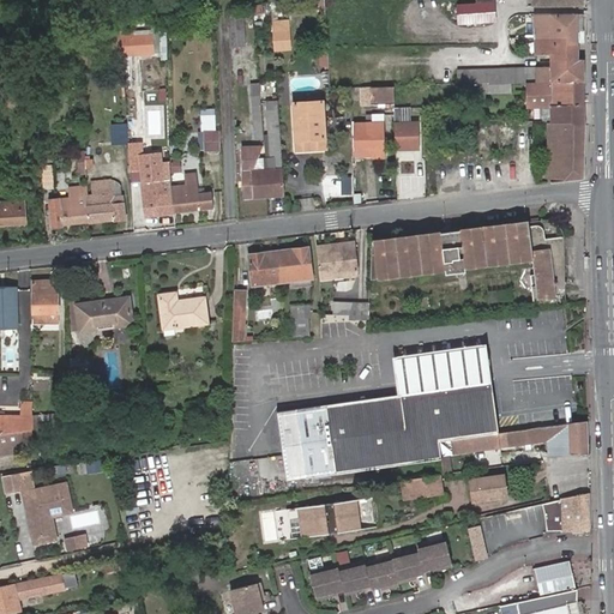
[(458,24),(495,22),(492,0),(474,0),(475,5),(457,6),(458,24)]
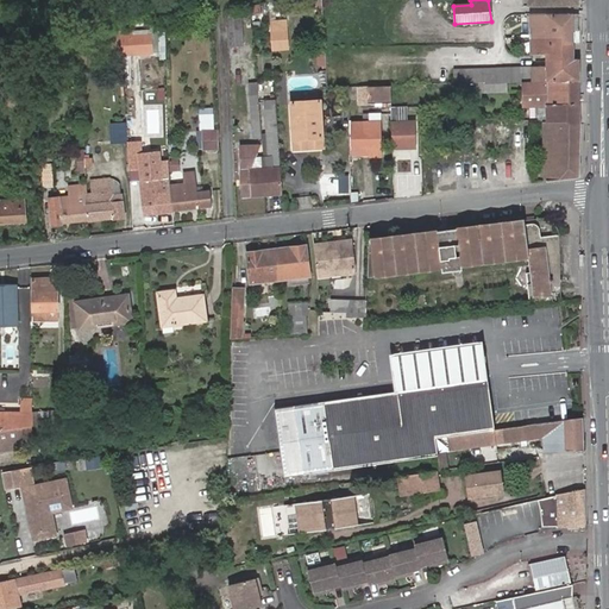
[(573,43),(572,13),(531,14),(531,38),(550,38),(550,44),(573,43)]
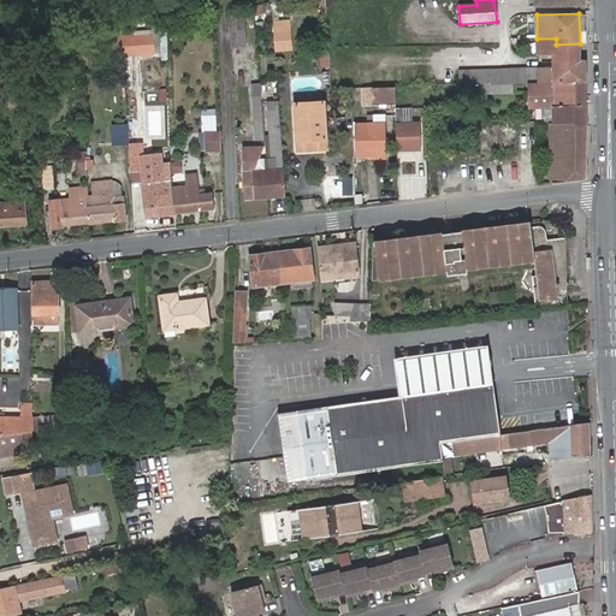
[(289,18),(273,19),(276,48),(290,47),(289,18)]
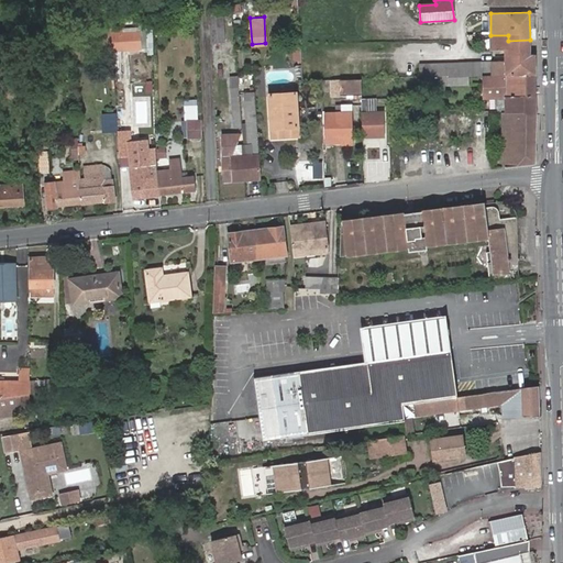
[(122,32),(122,21),(121,21),(113,21),(113,32),(122,32)]
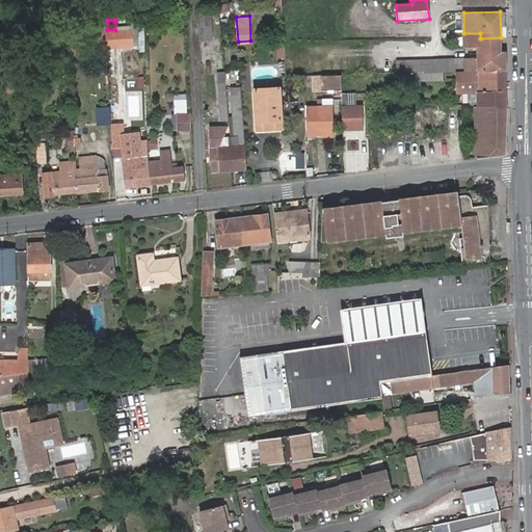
[(134,28),(115,30),(107,30),(108,46),(135,45),(134,28)]
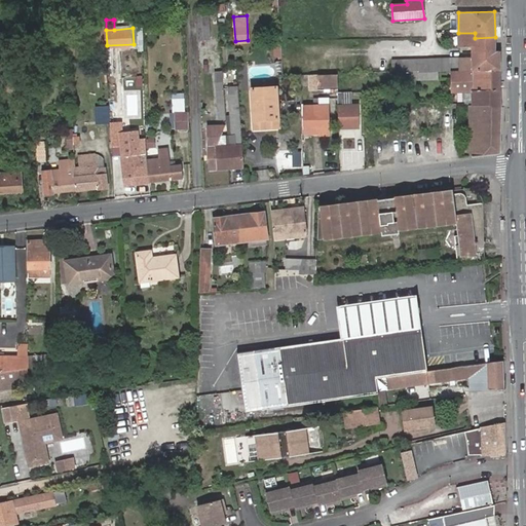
[(496,51),(495,37),(475,38),(475,33),(458,33),(459,46),(472,46),(473,60),(389,62),(389,72),(451,71),(500,69),(499,51),(496,51)]
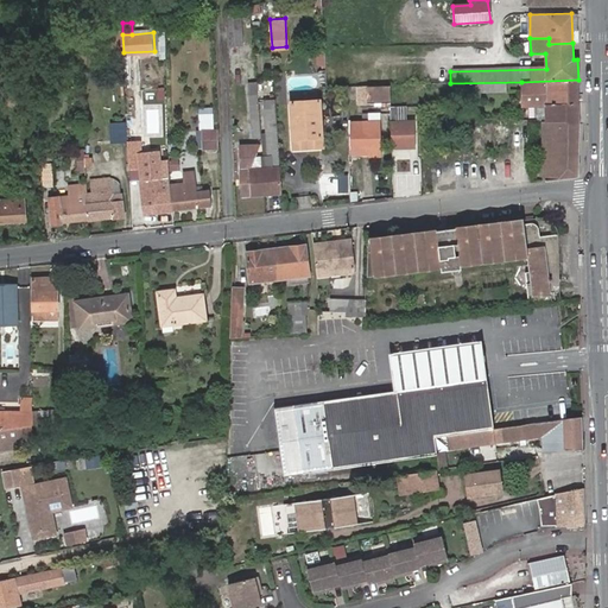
[(578,122),(578,80),(521,82),(521,105),(537,105),(538,119),(544,119),(578,122)]
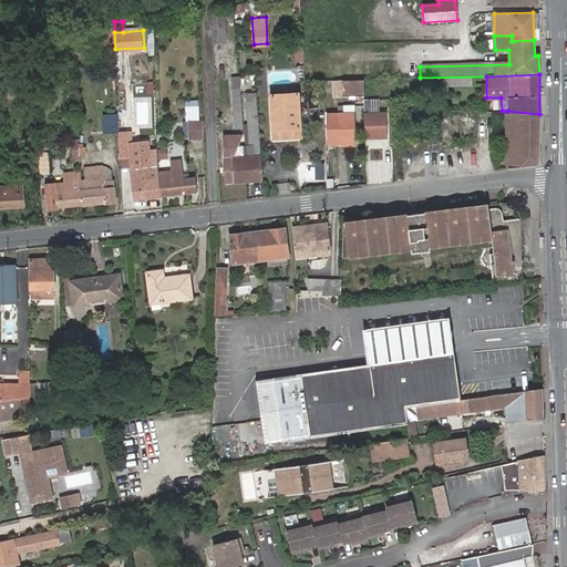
[(255,75),(239,76),(244,126),(248,126),(249,145),(251,145),(251,157),(234,158),(235,169),(245,169),(246,182),(263,181),(255,75)]
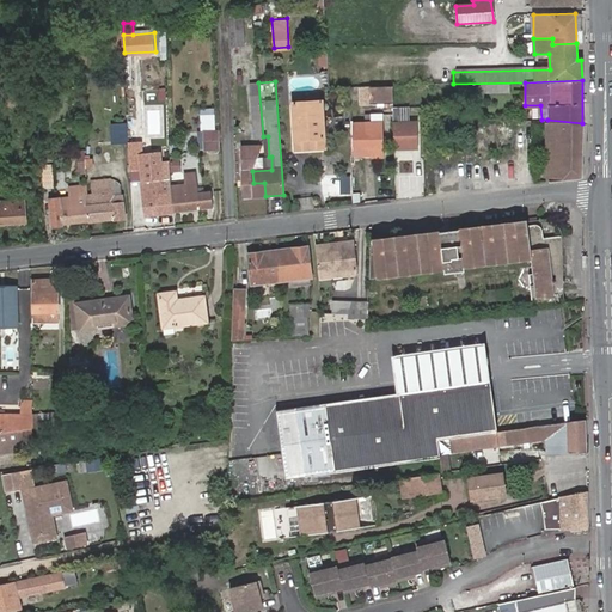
[(263,136),(258,83),(251,83),(254,138),(263,136)]
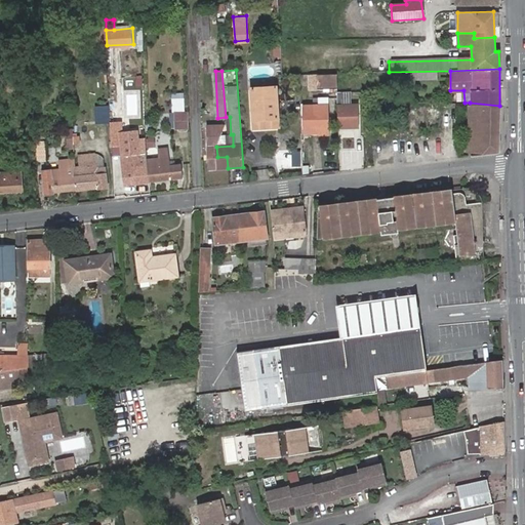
[(336,86),(336,74),(317,74),(318,87),(336,86)]
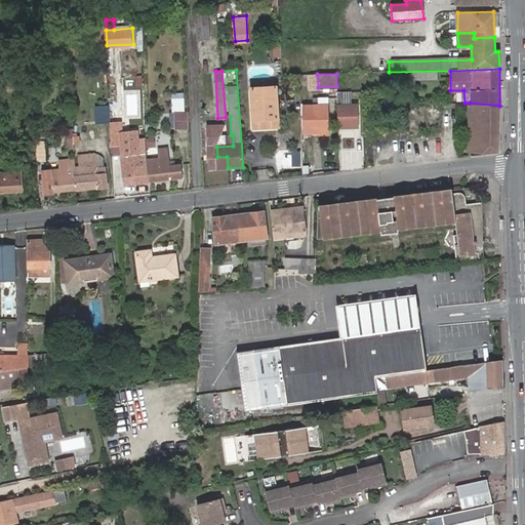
[(347,91),(336,91),(338,128),(357,127),(357,105),(348,105),(347,91)]
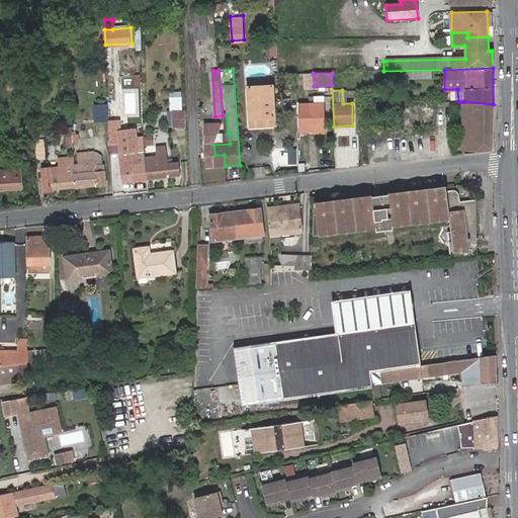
[(275,131),(273,91),(249,92),(249,101),(251,132),(275,131)]
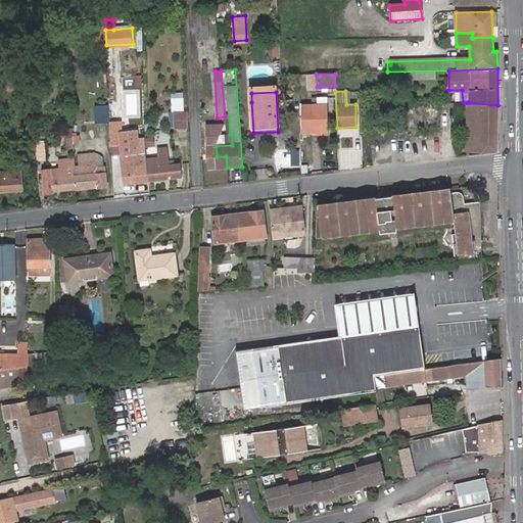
[(171,113),(179,113),(177,93),(167,94),(169,113),(171,113)]
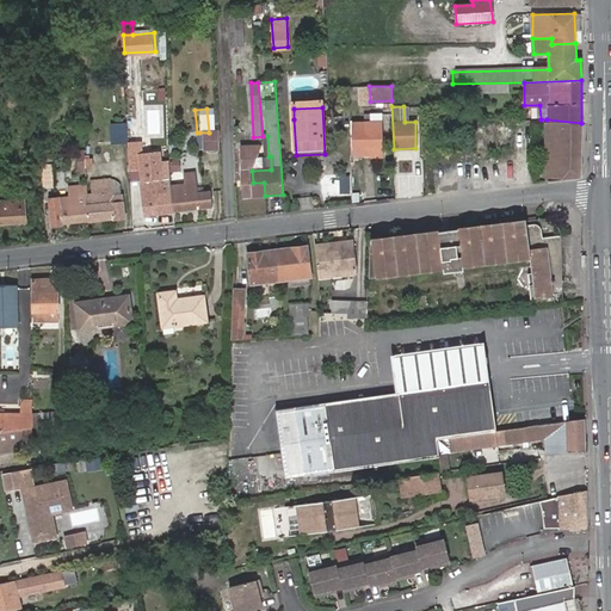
[(382,144),(381,110),(364,110),(365,119),(353,119),(355,150),(366,150),(366,146),(382,144)]
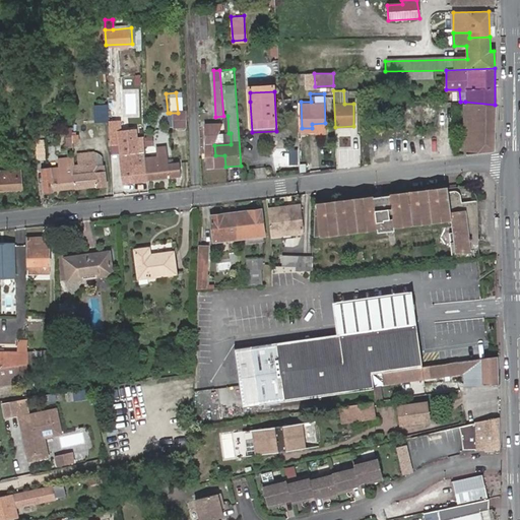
[(494,143),(495,105),(465,102),(466,154),(490,151),(491,146),(494,143)]
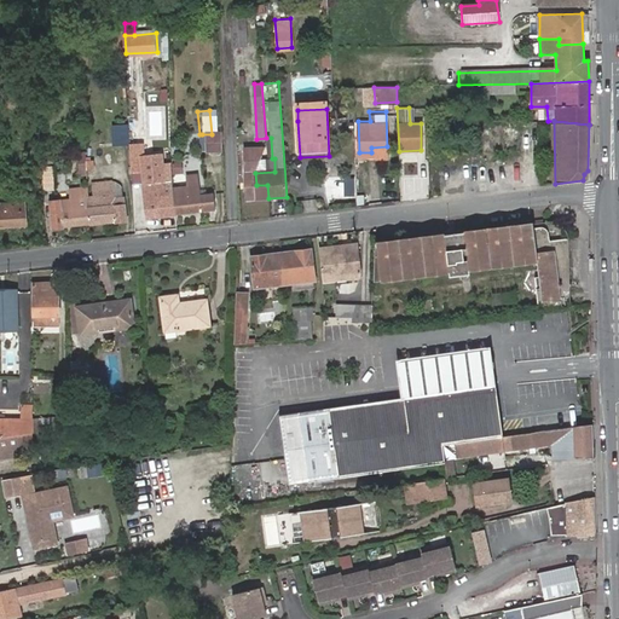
[(127,122),(114,122),(116,142),(128,142),(127,122)]
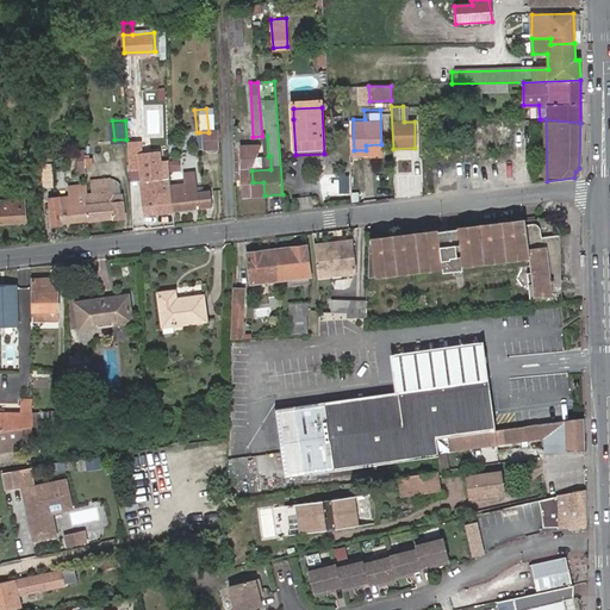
[(472,125),(473,148),(512,148),(512,132),(512,124),(472,125)]
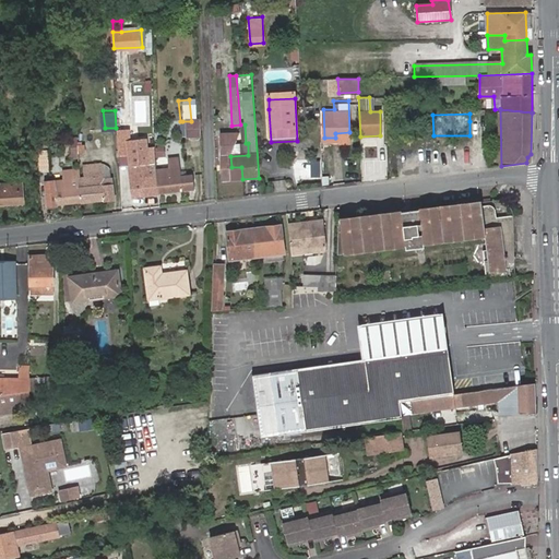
[(197,138),(195,120),(191,121),(182,121),(183,138),(197,138)]
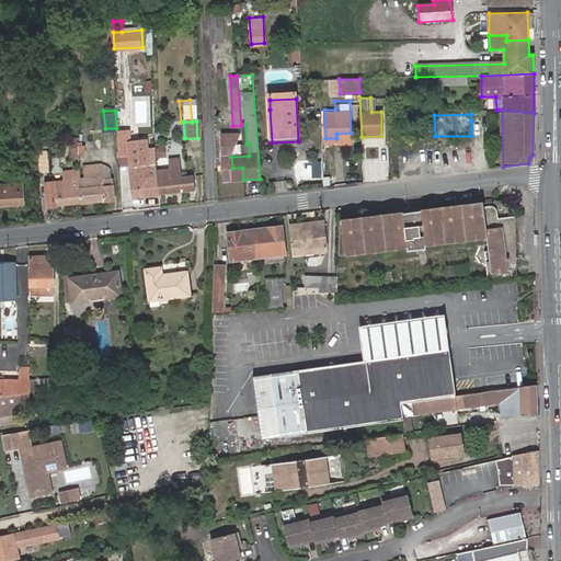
[(231,157),(240,136),(218,137),(222,182),(243,180),(242,168),(232,168),(231,157)]
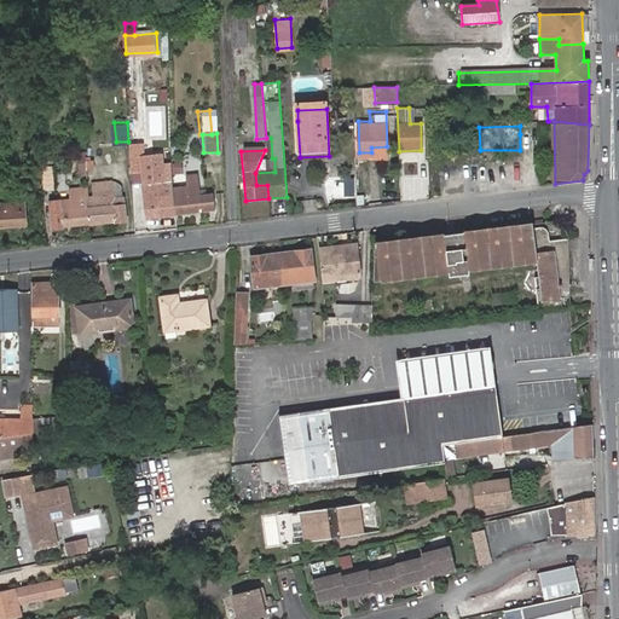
[(133,154),(133,172),(143,171),(143,160),(142,152),(133,154)]
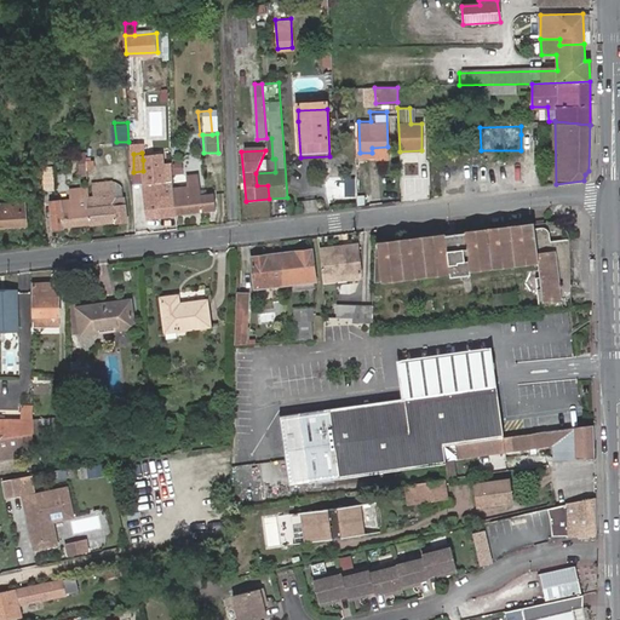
[(155,165),(164,164),(165,159),(143,160),(143,171),(133,172),(136,188),(145,188),(145,182),(147,182),(156,181),(155,165)]
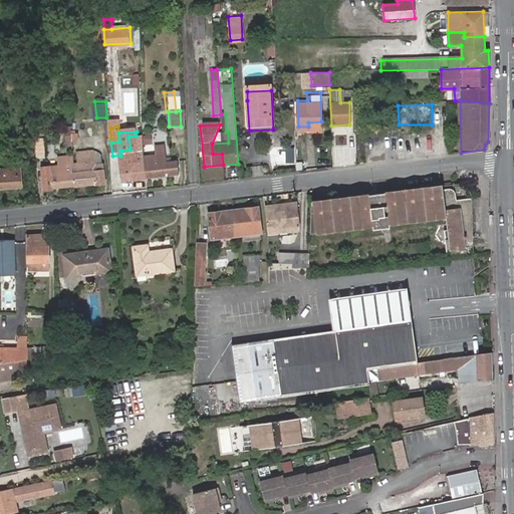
[(77,133),(72,133),(72,140),(73,153),(73,155),(73,169),(75,186),(97,183),(97,184),(105,183),(103,165),(95,166),(93,151),(87,151),(76,153),(76,145),(78,145),(77,140),(77,133)]
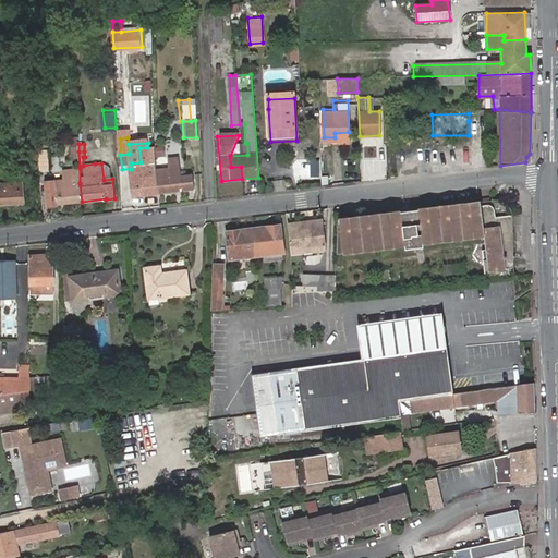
[(387,150),(388,179),(438,172),(435,145),(387,150)]
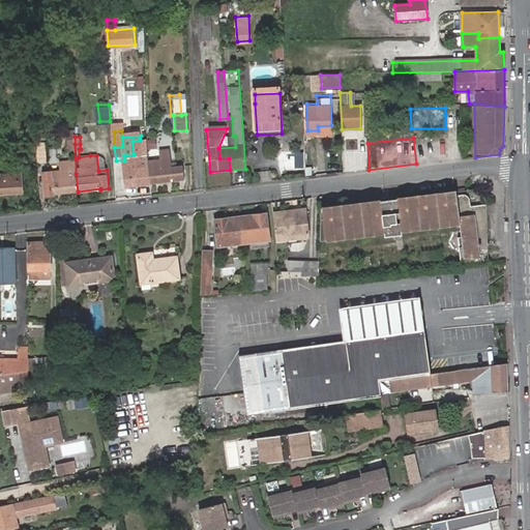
[(127,185),(150,183),(148,160),(147,140),(140,140),(133,141),(134,154),(125,155),(124,155),(124,160),(125,164),(127,185)]
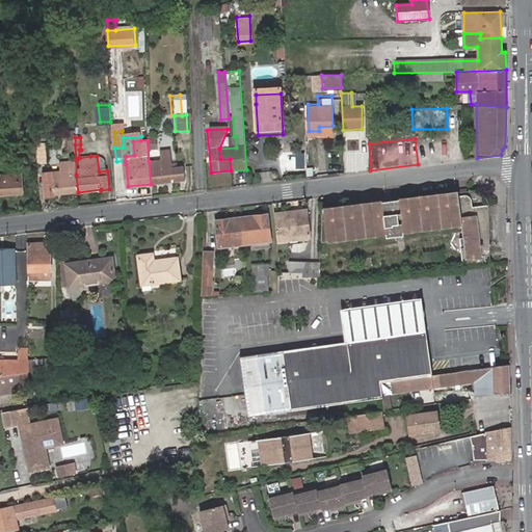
[(76,158),(75,144),(70,144),(70,151),(65,152),(67,161),(76,160),(76,158)]
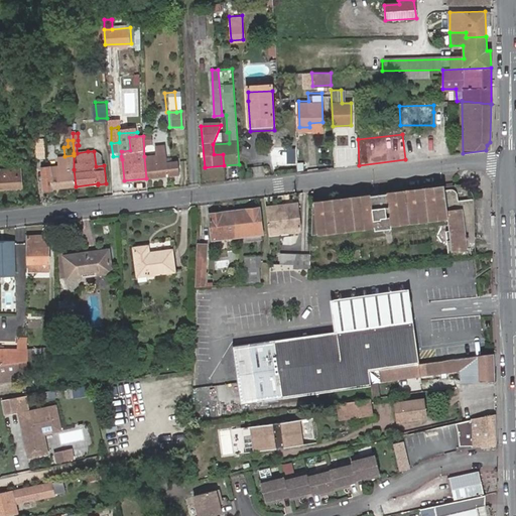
[(87,144),(79,145),(77,145),(77,153),(88,151),(87,144)]
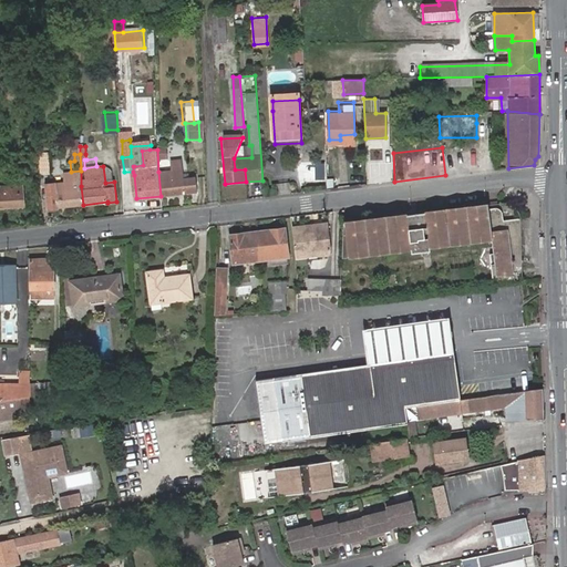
[(158,172),(161,196),(197,192),(195,177),(183,178),(181,161),(171,162),(171,171),(158,172)]
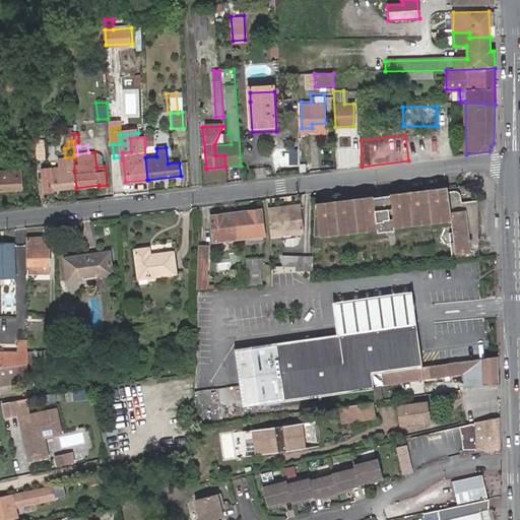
[(74,156),(65,157),(50,159),(51,169),(43,170),(46,192),(54,191),(54,190),(76,188),(74,171),(74,156)]
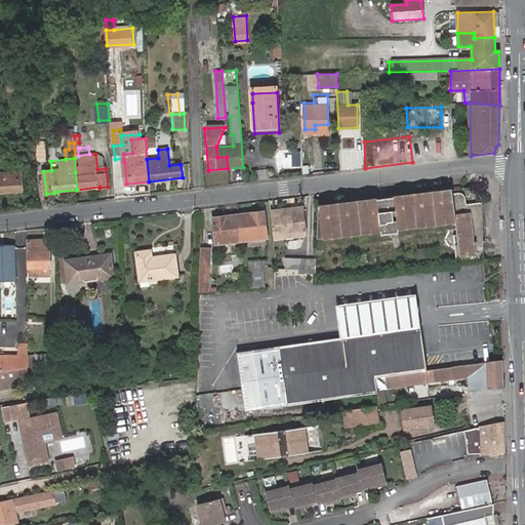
[(19,172),(4,174),(5,193),(22,192),(19,172)]
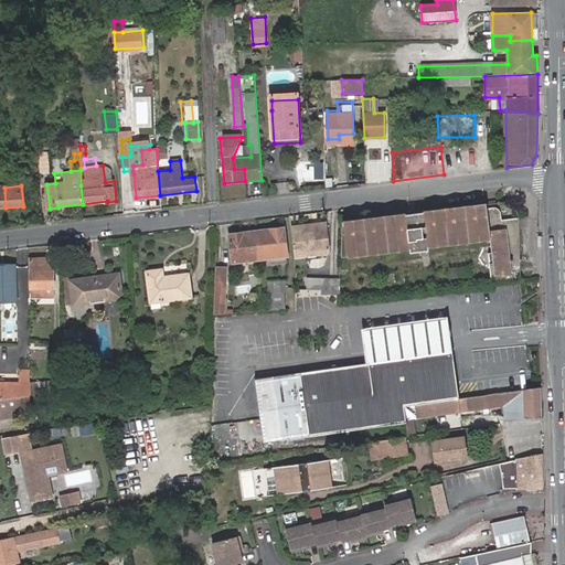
[(340,258),(490,243),(491,254),(492,264),(494,276),(521,276),(519,219),(516,210),(508,203),(501,203),(494,204),(487,204),(341,222),(341,226),(340,258)]
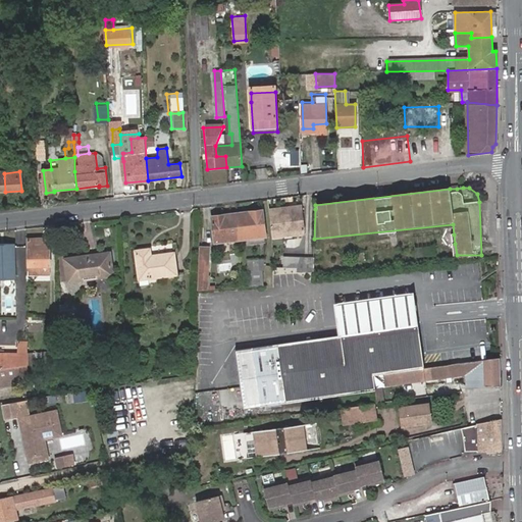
[(280,210),(270,212),(272,231),(282,230),(306,227),(304,207),(280,210)]
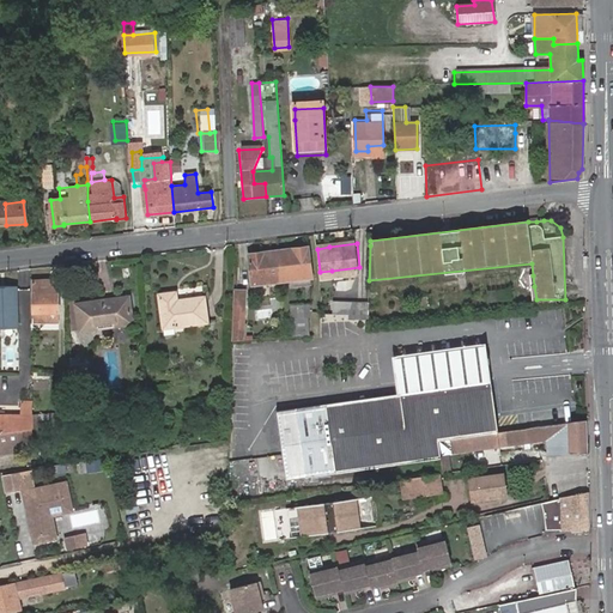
[(311,278),(308,248),(278,252),(283,281),(292,280),(311,278)]
